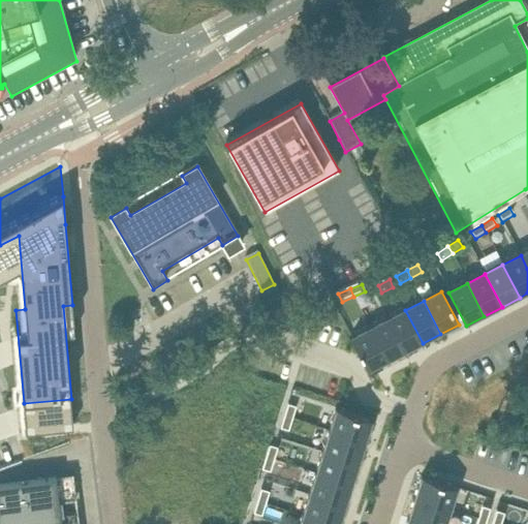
[(405,310),(387,319),(405,352),(423,343),(405,310)]
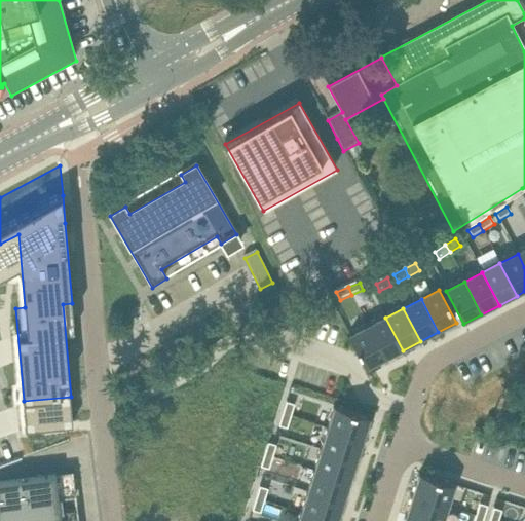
[(385,318),(368,327),(384,360),(403,350),(385,318)]
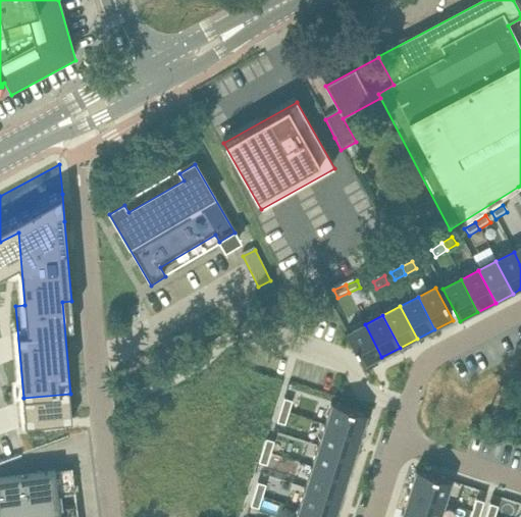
[(365,324),(347,333),(364,366),(381,357),(365,324)]
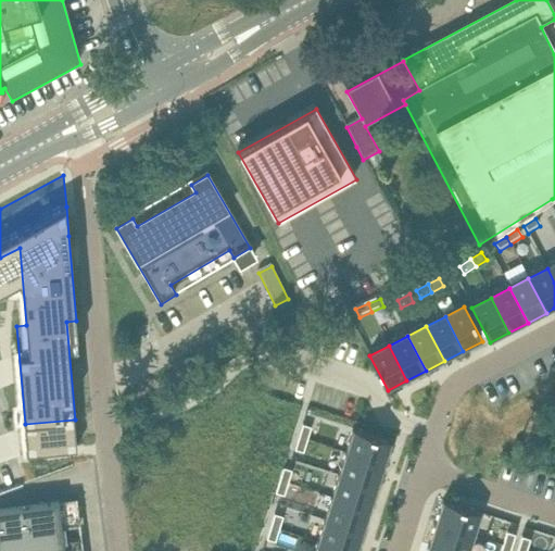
[(303,427),(299,440),(307,442),(312,430),(303,427)]
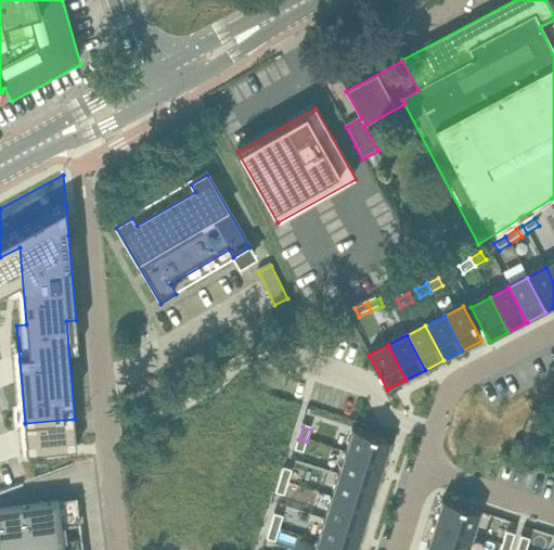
[(353,431),(346,453),(383,465),(390,443),(353,431)]
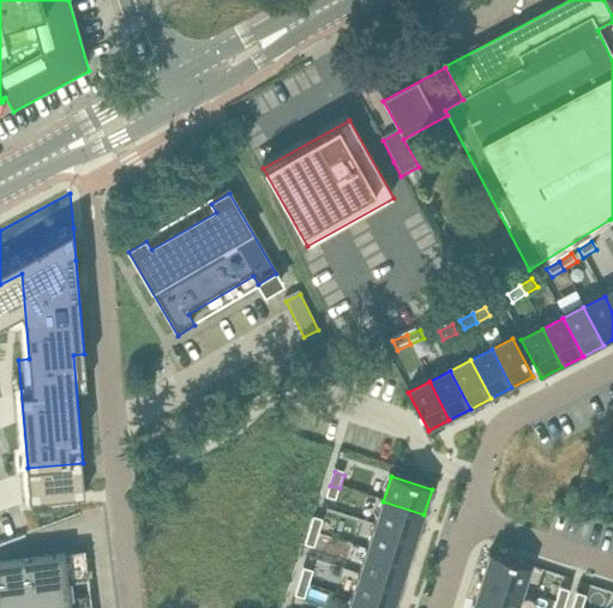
[(330,486),(326,500),(336,503),(340,488),(330,486)]
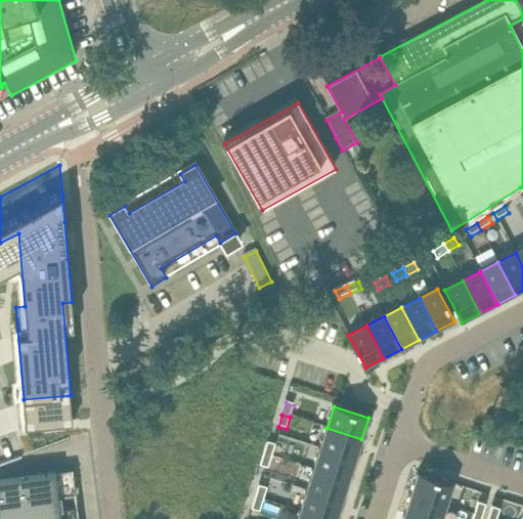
[(327,428),(320,449),(355,461),(361,439),(327,428)]
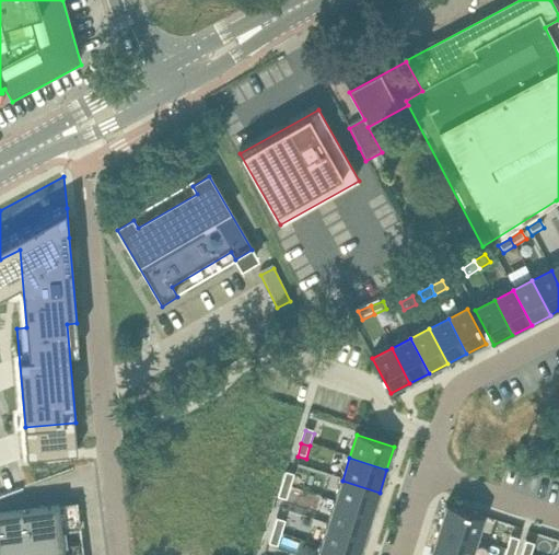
[(232,460),(224,463),(230,475),(237,472),(232,460)]
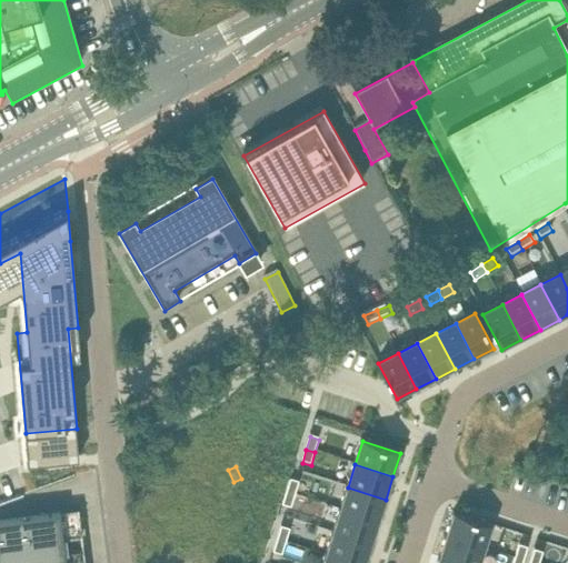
[(290,481),(287,494),(296,496),(299,484),(290,481)]
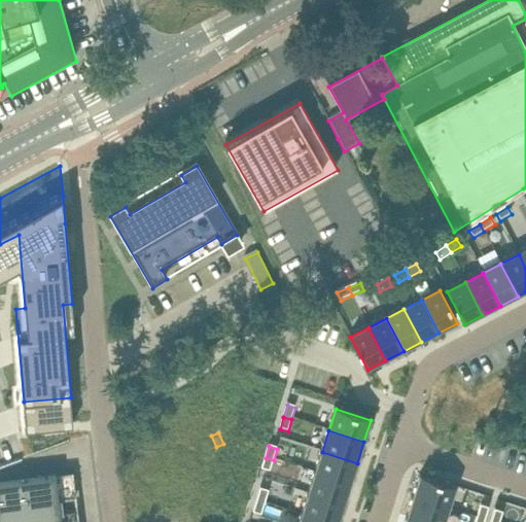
[(322,452),(315,474),(350,485),(357,463),(322,452)]
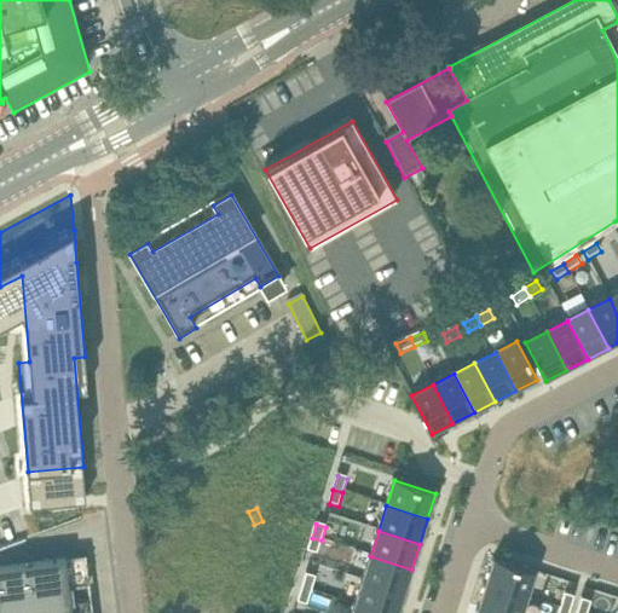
[(312,538),(307,551),(317,555),(322,541),(312,538)]
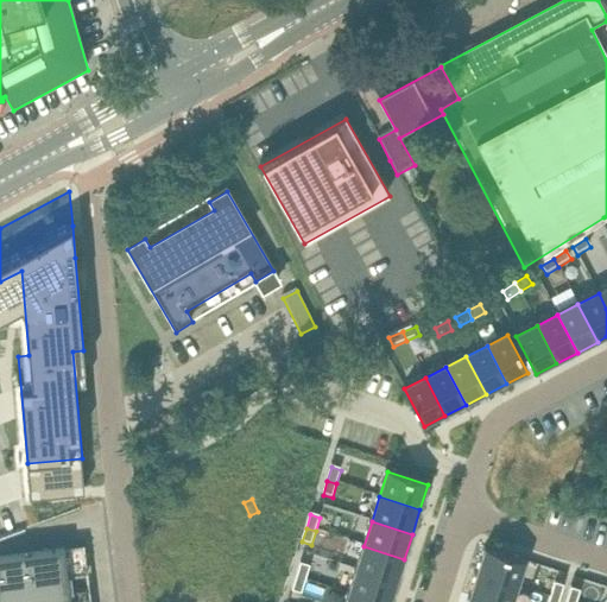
[(272,545),(264,549),(269,562),(278,558),(272,545)]
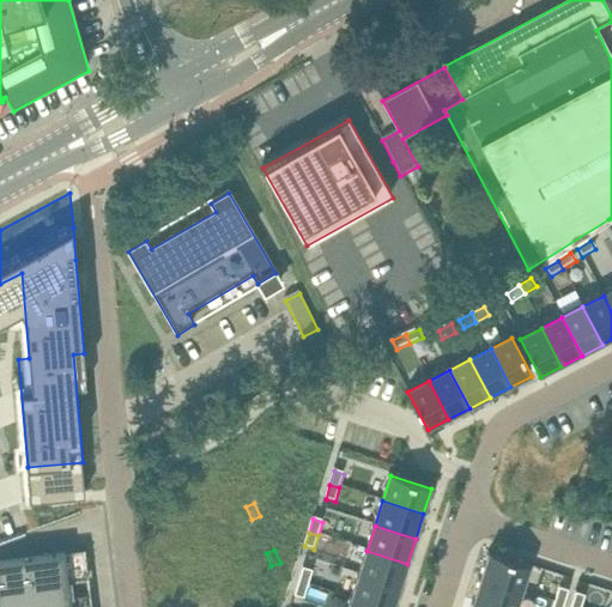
[(367,551),(358,576),(400,589),(407,564),(367,551)]
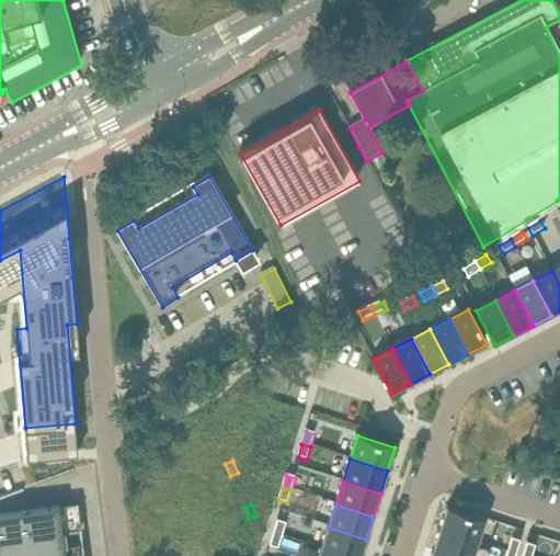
[(78,506),(0,514),(0,555),(84,555),(83,545),(64,548),(64,543),(66,542),(65,541),(64,541),(63,535),(81,533),(78,506)]
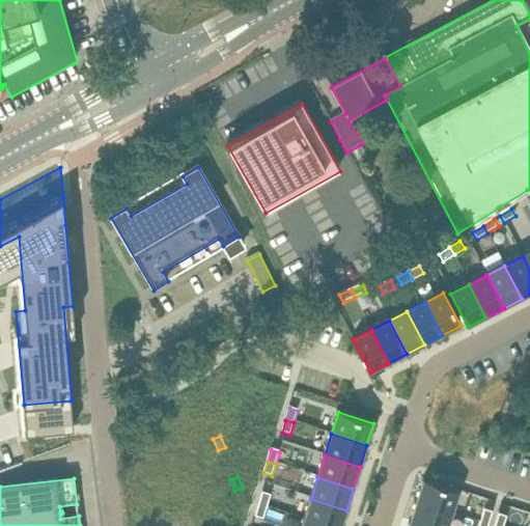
[(423,480),(417,502),(452,513),(459,492),(423,480)]
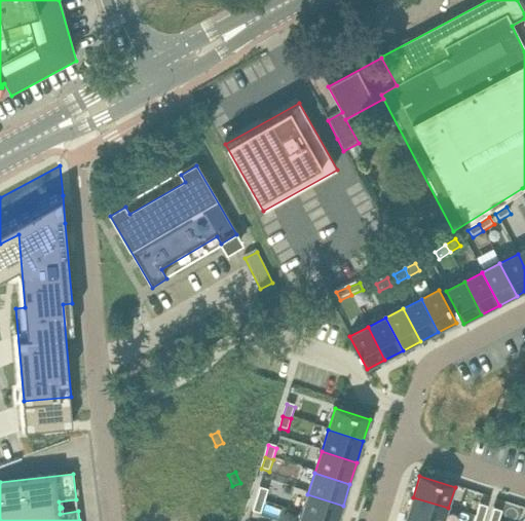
[(260,489),(256,500),(264,504),(268,491),(260,489)]
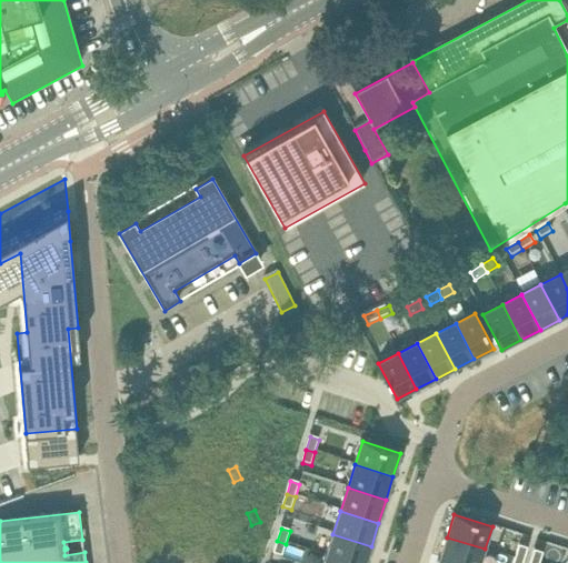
[(332,534),(326,558),(341,562),(366,562),(371,546),(332,534)]
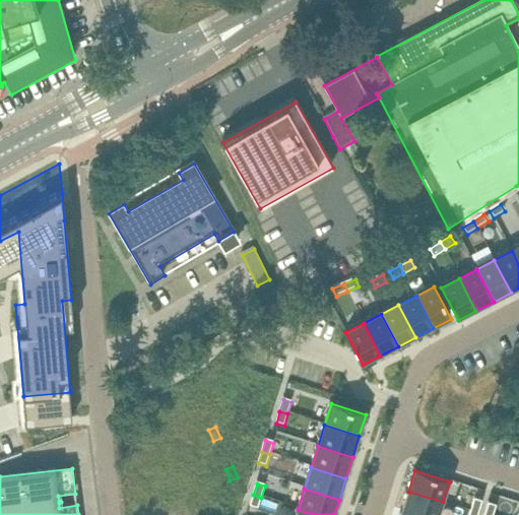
[(408,492),(401,513),(405,514),(439,514),(443,502),(408,492)]
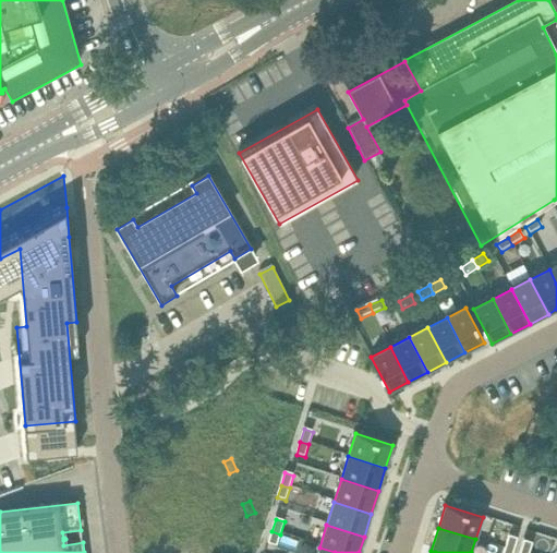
[(244,531),(241,544),(250,547),(253,533),(244,531)]
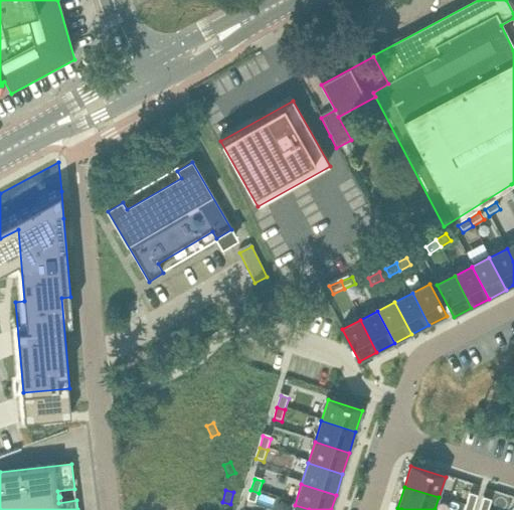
[(250,490),(247,502),(255,505),(259,493),(250,490)]
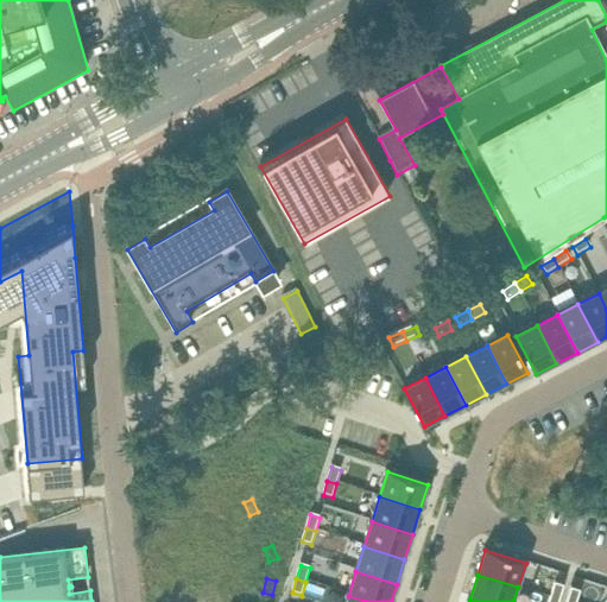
[(555,584),(551,599),(561,601),(564,588),(555,584)]
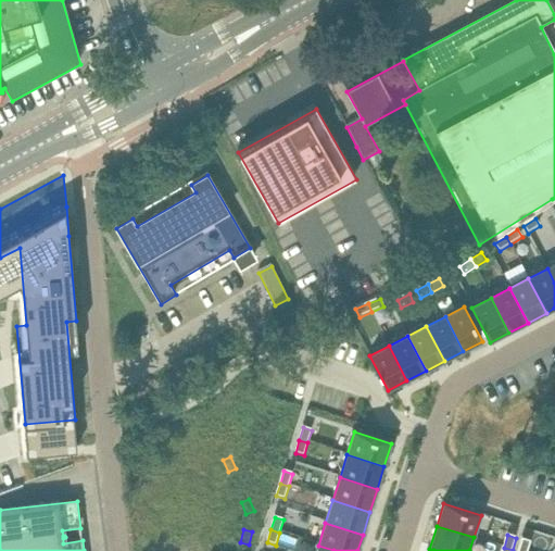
[(522,539),(519,550),(529,550),(531,542),(522,539)]
